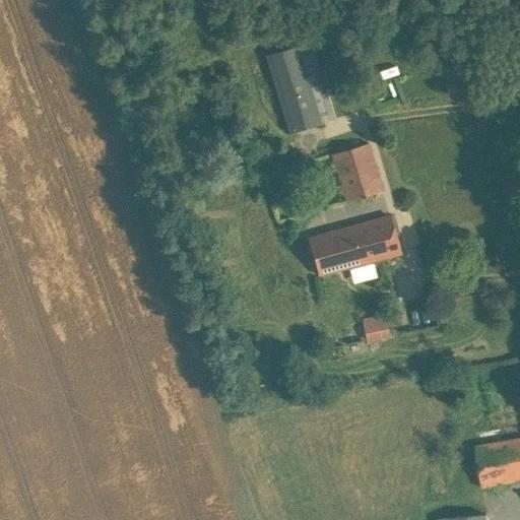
[(310,40),(295,44),(264,54),(288,132),(334,118),(310,40)]
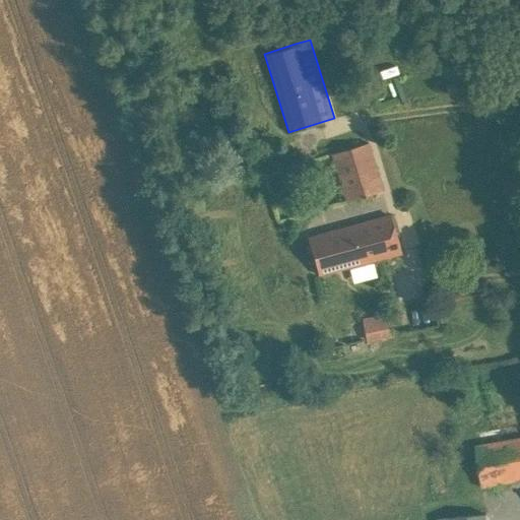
[(382,189),(368,142),(332,153),(346,200),(382,189)]
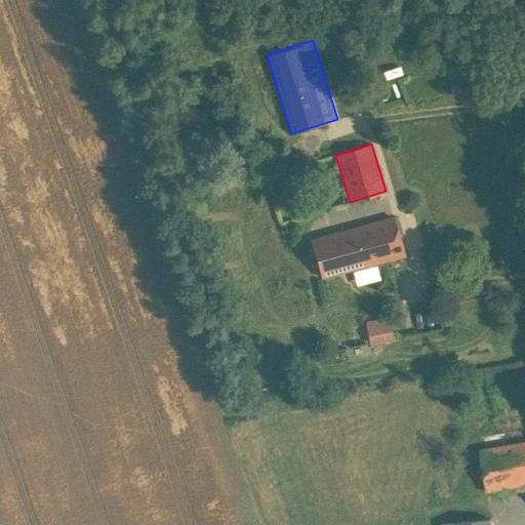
[(394,217),(312,242),(322,277),(405,254),(394,217)]
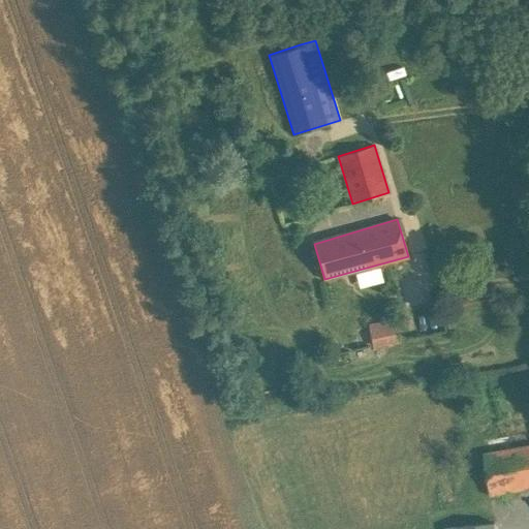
[(397,340),(393,319),(369,324),(373,345),(397,340)]
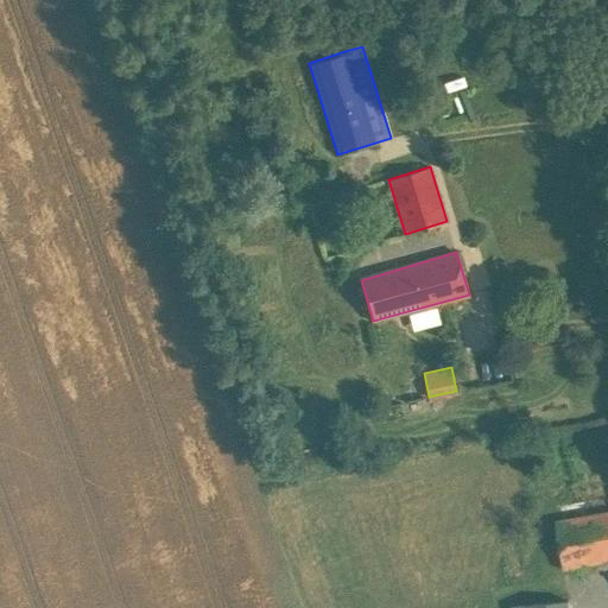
[(607,510),(557,518),(564,567),(607,559),(607,510)]
